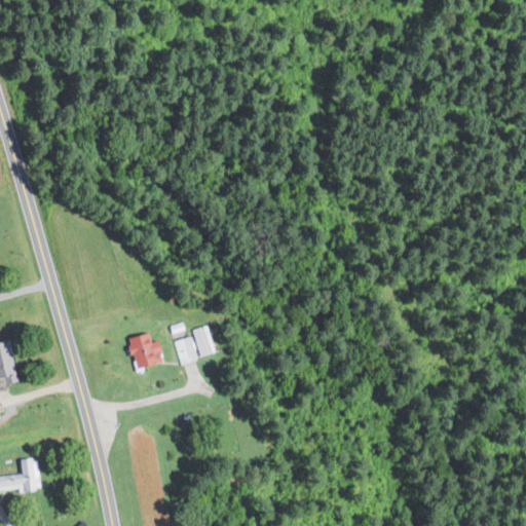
[(198,355),(215,351),(207,325),(192,329),(198,355)]
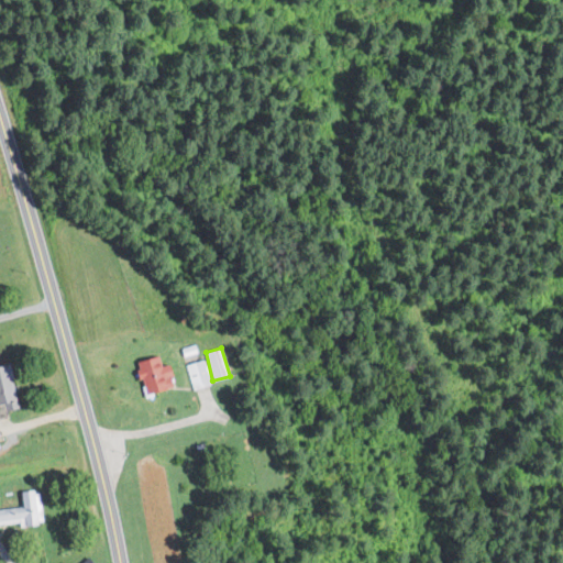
[(131,362),(142,394),(169,385),(162,364),(158,365),(154,354),(131,362)]
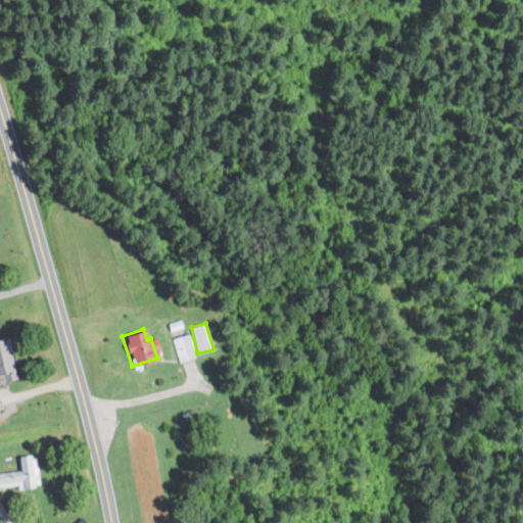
[(173,338),(178,362),(195,358),(189,334),(173,338)]
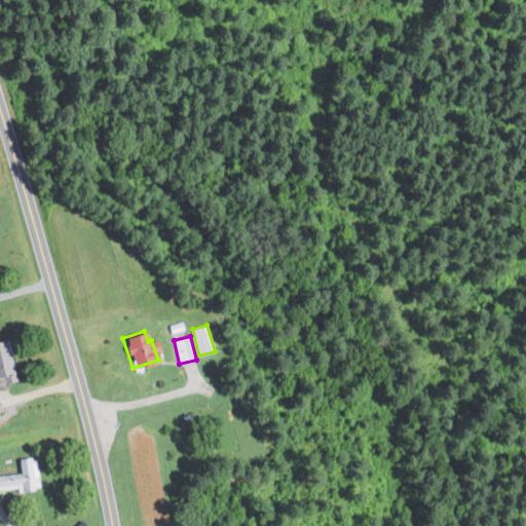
[(0,388),(3,388),(2,383),(12,381),(4,339),(0,339),(0,388)]
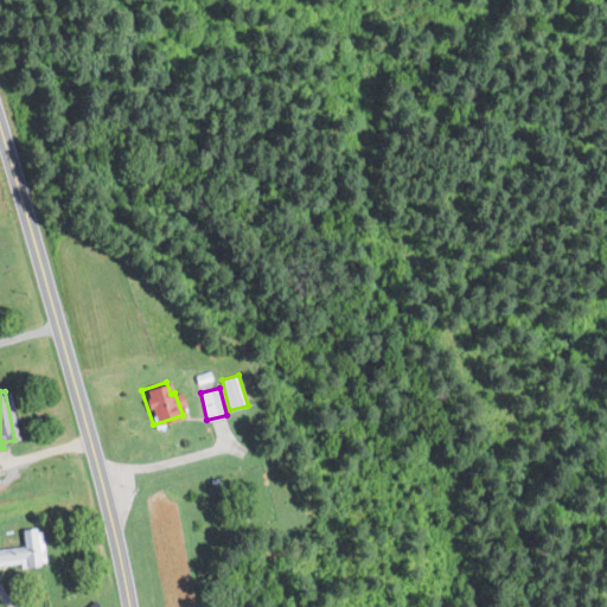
[(0,547),(0,563),(18,562),(19,567),(42,564),(38,528),(18,530),(20,547),(0,547)]
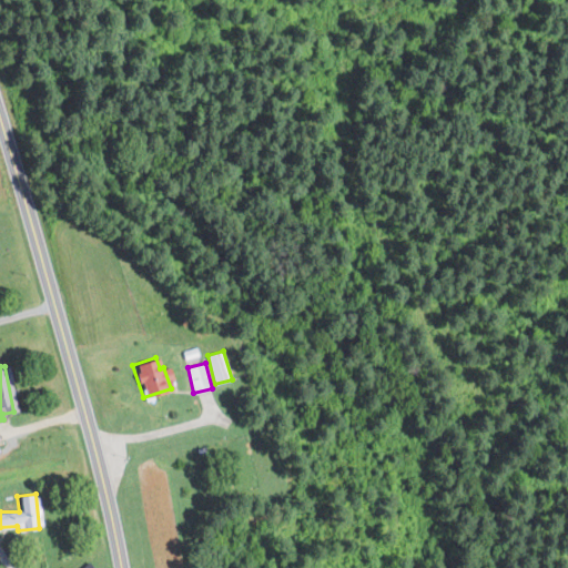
All buildings are outlined.
